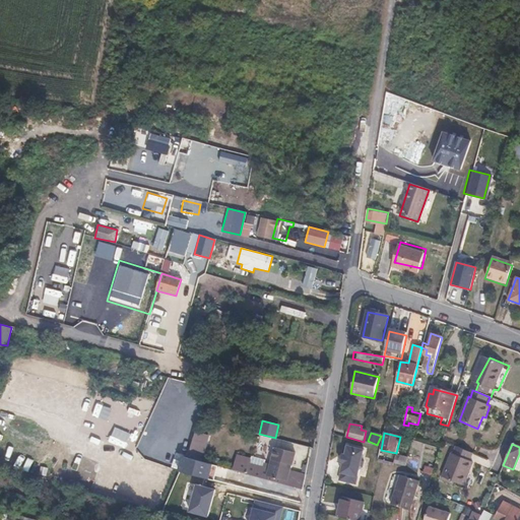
[(353,484),(362,450),(348,446),(339,480),(353,484)]
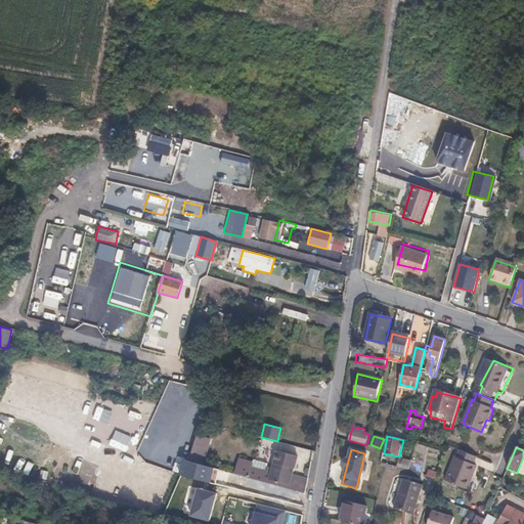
[(474,465),(477,457),(460,450),(456,457),(455,456),(445,480),(467,489),(478,467),(474,465)]
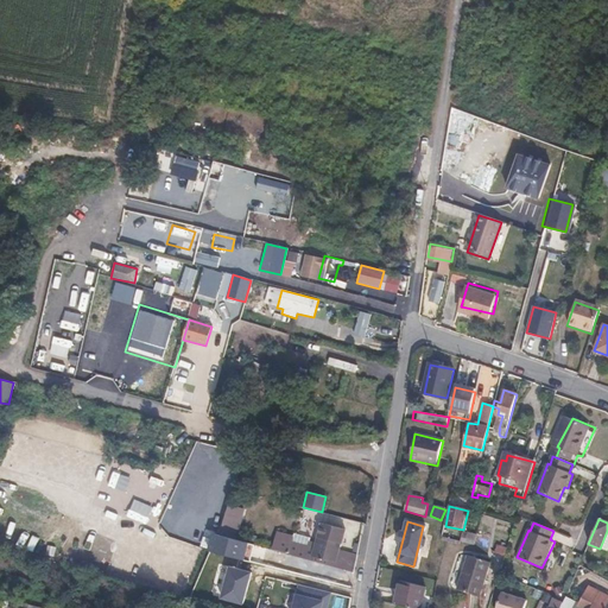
[(292,538),(278,534),(273,552),(354,574),(356,557),(340,552),(344,532),(322,526),(316,545),(310,543),(308,549),(291,544),(292,538)]
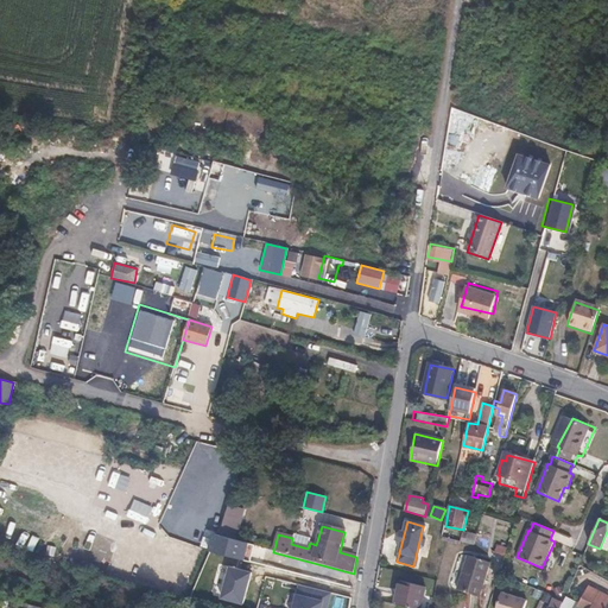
[(428,527),(423,526),(413,567),(417,568),(428,527)]
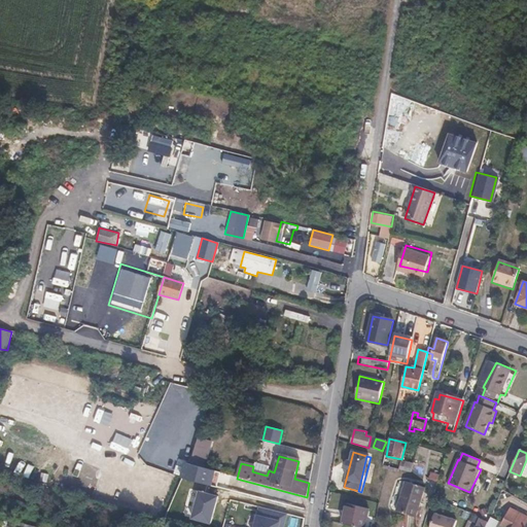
[(400,460),(398,470),(411,473),(414,463),(400,460)]
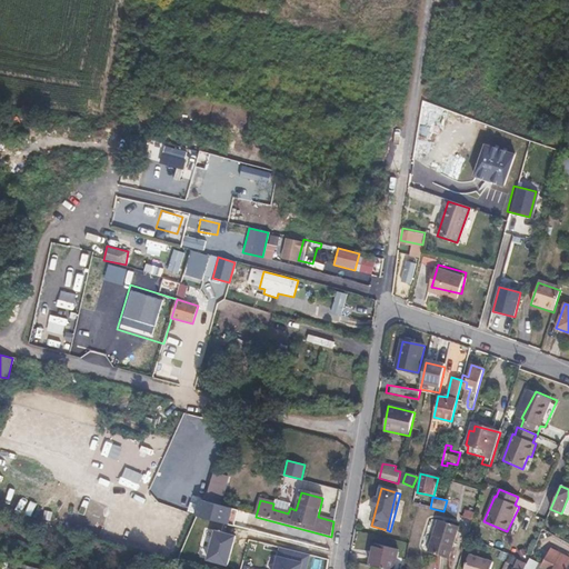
[(290,508),(290,506),(273,501),(273,503),(272,509),(288,513),(290,508)]
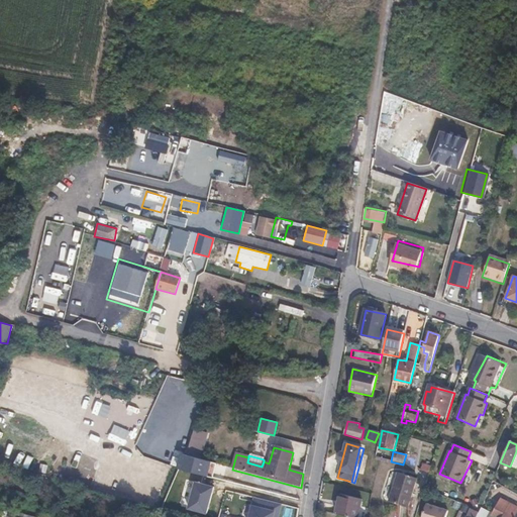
[(209,463),(188,457),(184,471),(206,476),(209,463)]
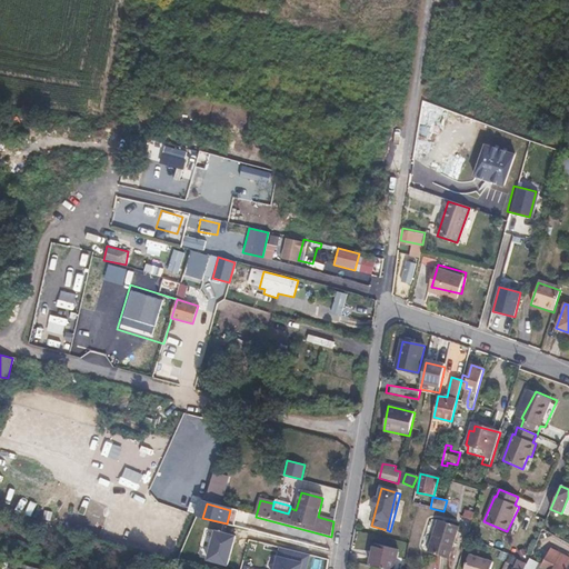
[(459,528),(439,521),(428,553),(449,560),(459,528)]
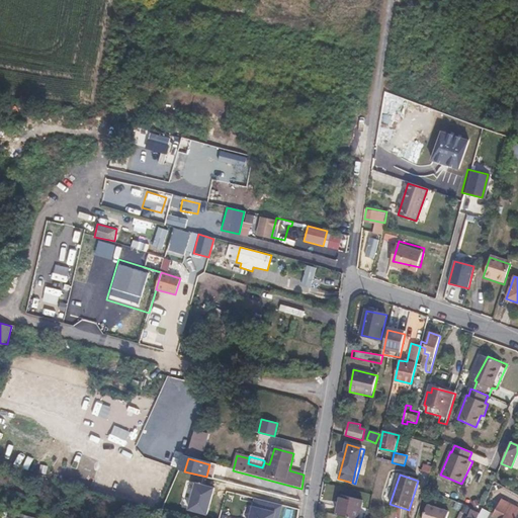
[(218,488),(198,483),(190,510),(210,515),(218,488)]
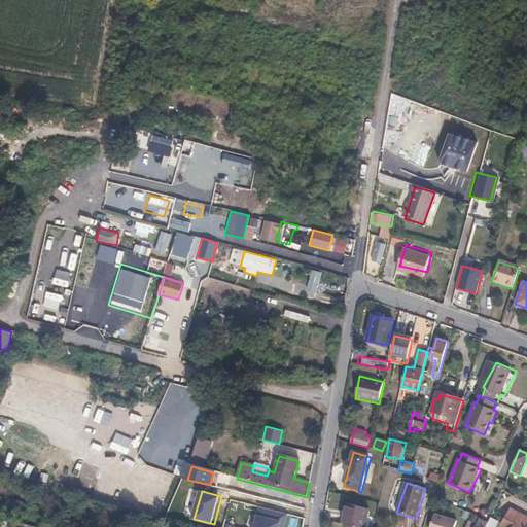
[(346,503),(341,524),(352,526),(363,526),(369,508),(346,503)]
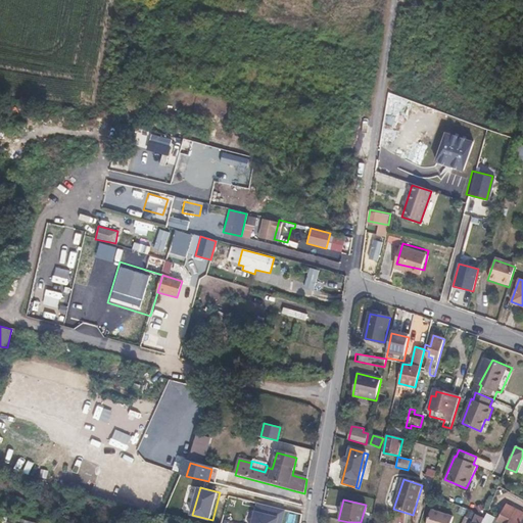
[(283,522),(286,508),(258,503),(253,522),(283,522)]
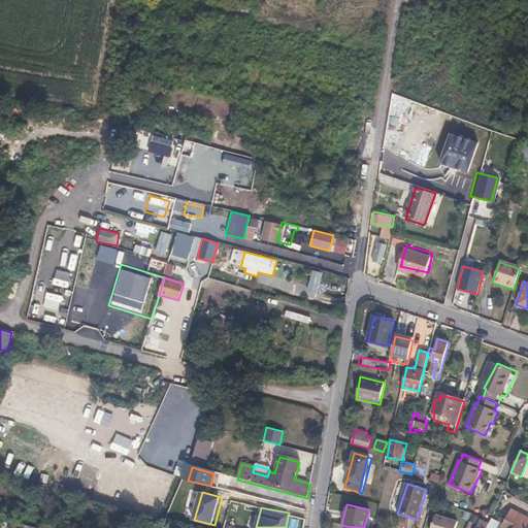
[(502,526),(505,527),(515,527),(518,525),(523,527),(525,527),(527,524),(527,518),(512,509),(502,526)]
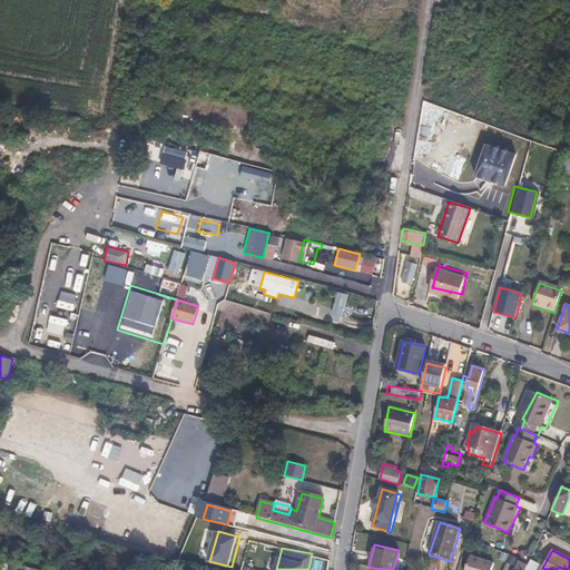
[(470,557),(465,569),(493,569),(495,564),(470,557)]
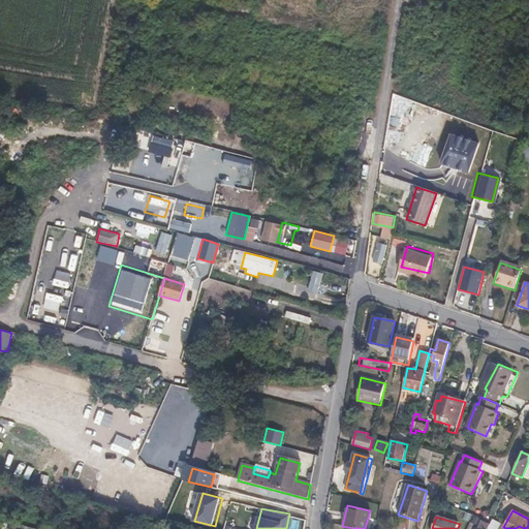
[(488,528),(499,528),(502,523),(493,519),(488,528)]
